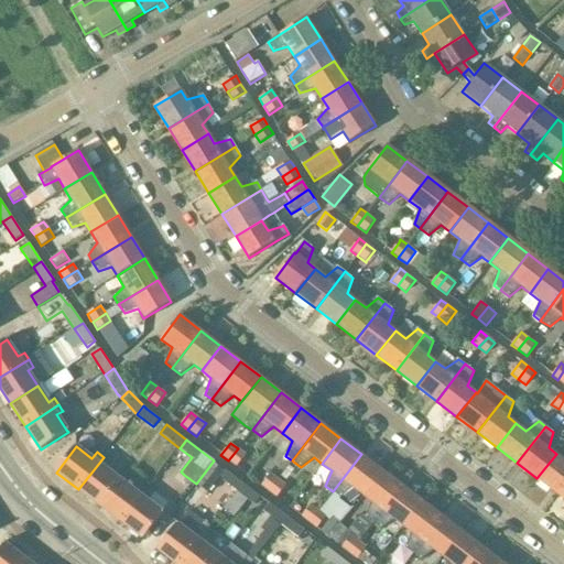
[(236,467),(246,454),(238,448),(228,461),(236,467)]
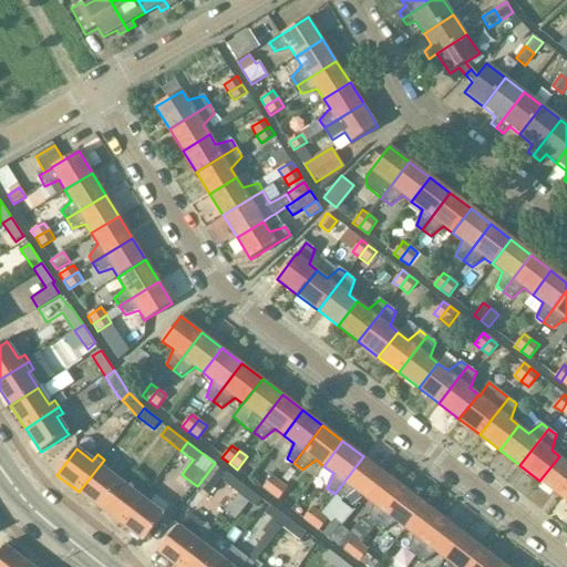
[(363,456),(334,494),(343,501),(356,491),(364,497),(383,473),(363,456)]
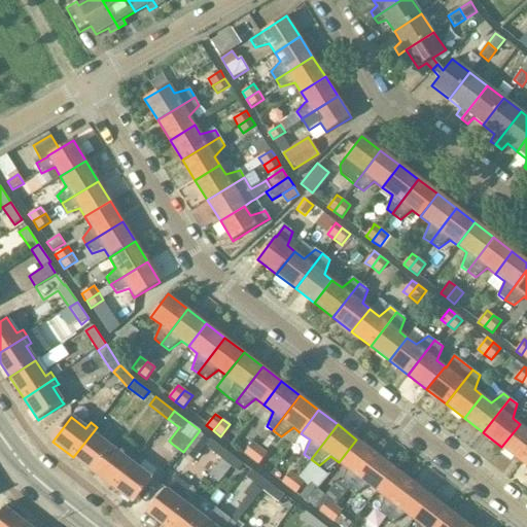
[(520,424),(501,447),(521,461),(526,453),(526,427),(526,429),(520,424)]
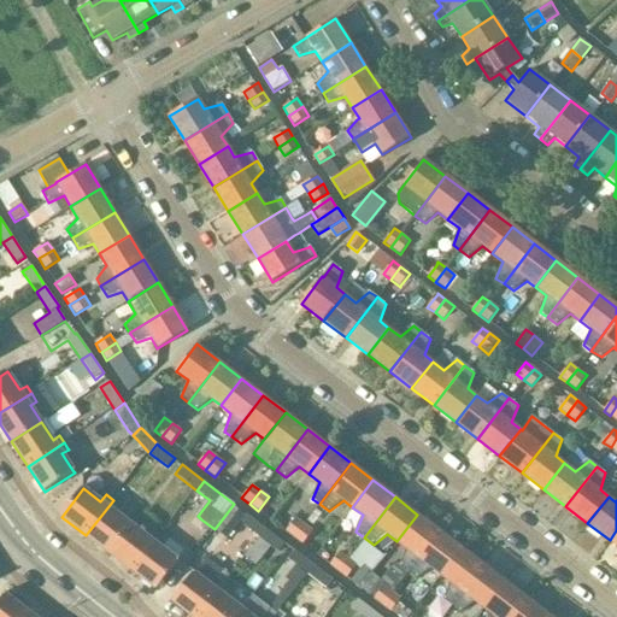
[(86,535),(109,553),(131,524),(115,512),(119,505),(113,500),(86,535)]
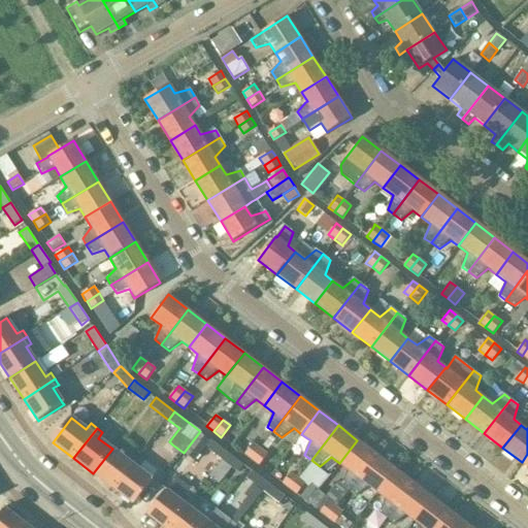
[(200,431),(184,453),(195,462),(205,448),(222,461),(228,453),(200,431)]
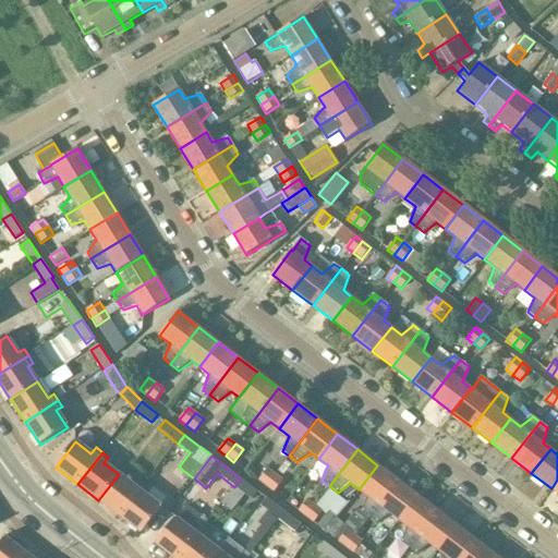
[(367,497),(362,511),(368,517),(397,481),(377,465),(359,489),(367,497)]
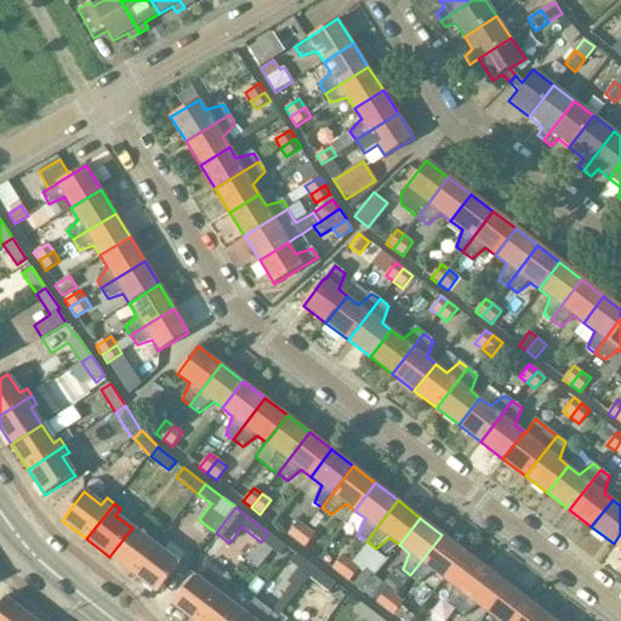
[(298,522),(288,535),(295,541),(306,528),(298,522)]
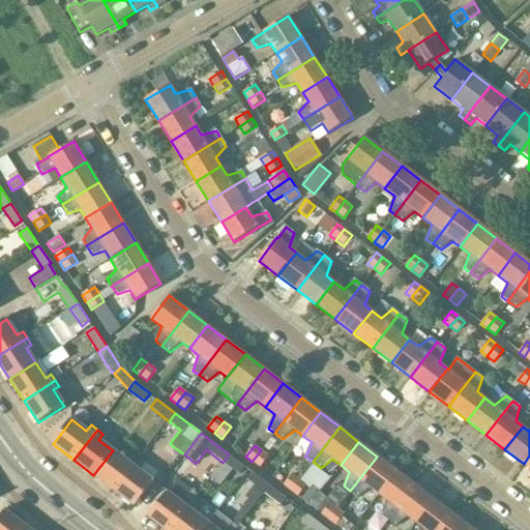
[(126,462),(113,450),(93,475),(113,492),(137,461),(130,455),(126,462)]
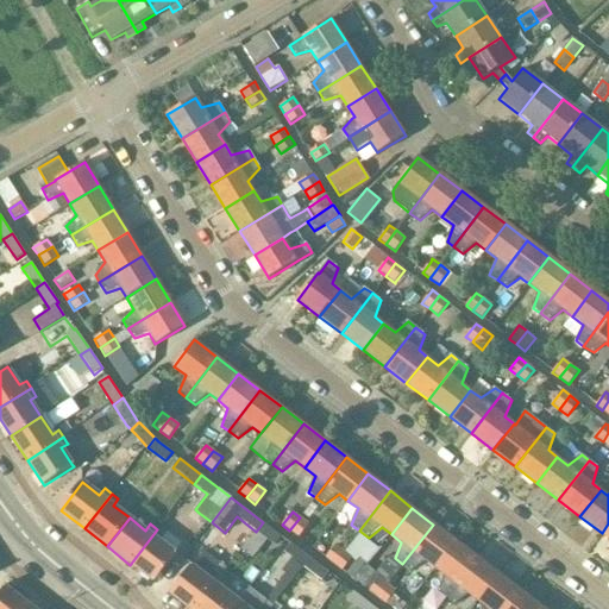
[(309,523),(300,518),(289,531),(299,538),(309,523)]
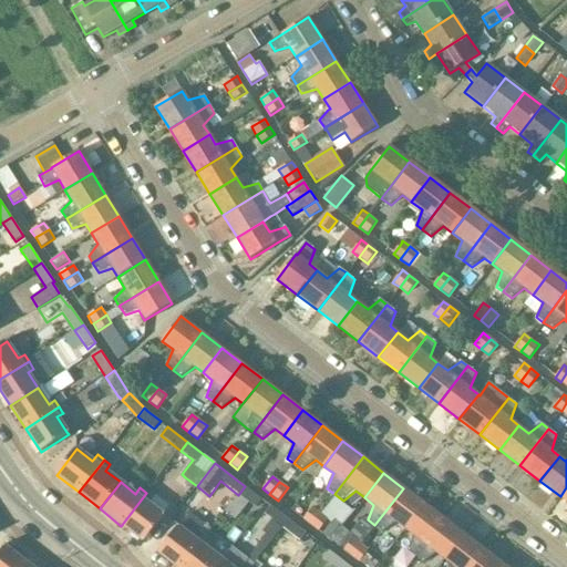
[(245,486),(238,495),(256,508),(263,500),(245,486)]
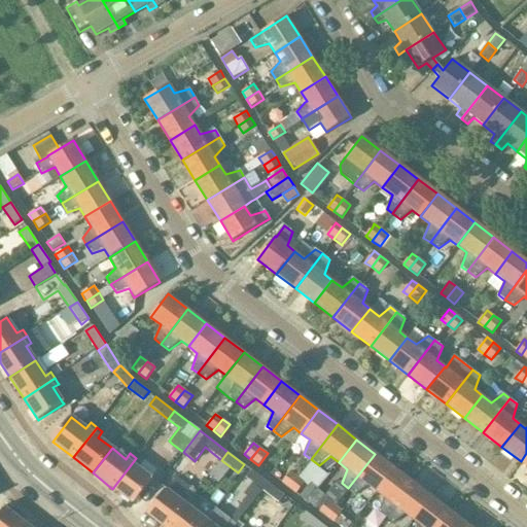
[(393,468),(375,454),(348,488),(350,490),(357,494),(367,485),(376,491),(393,468)]
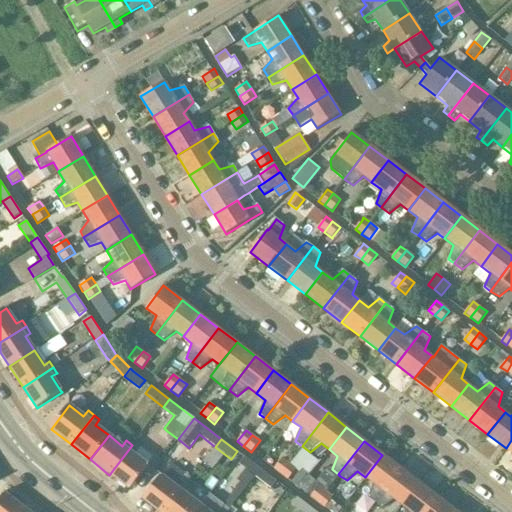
[(138,449),(132,445),(109,475),(129,490),(148,466),(134,455),(138,449)]
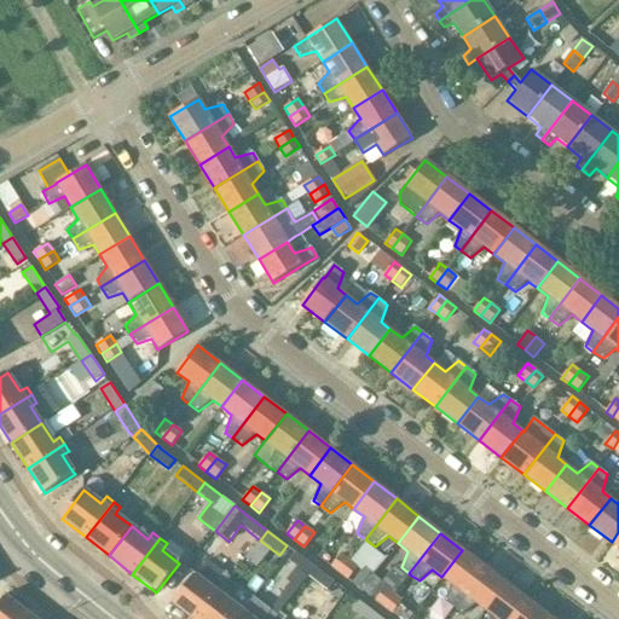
[(462,550),(441,577),(452,585),(446,602),(452,607),(484,567),(462,550)]
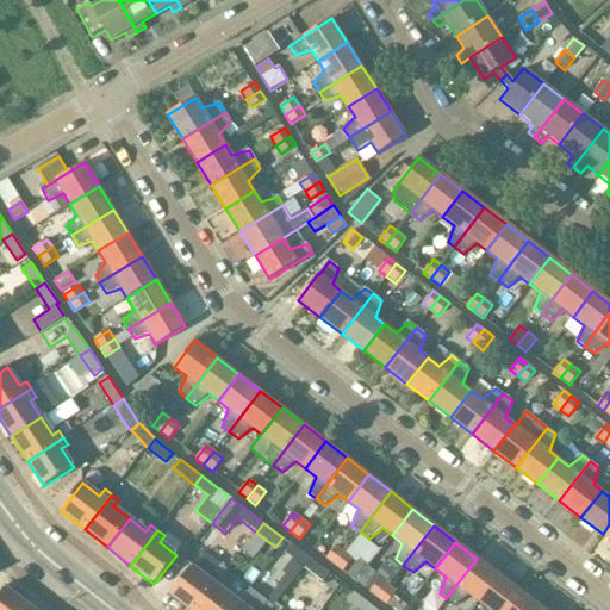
[(291,545),(284,553),(303,567),(310,559),(291,545)]
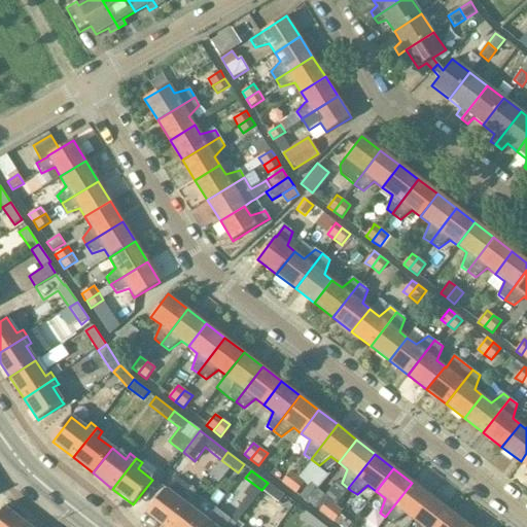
[(290,471),(281,484),(288,488),(297,477),(290,471)]
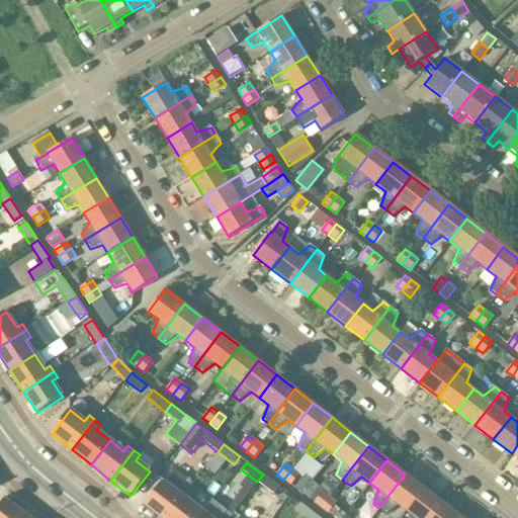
[(291,486),(291,485),(299,475),(293,469),(292,468),(283,480),(291,486)]
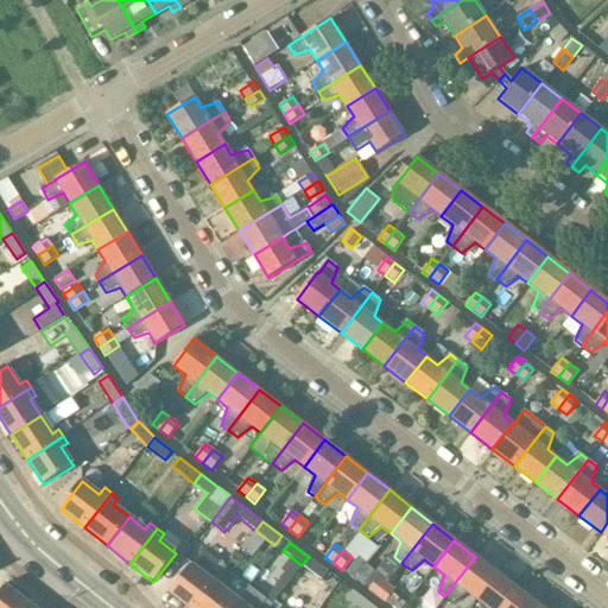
[(191,565),(170,593),(188,607),(195,607),(220,576),(226,569),(204,552),(192,567),(191,565)]
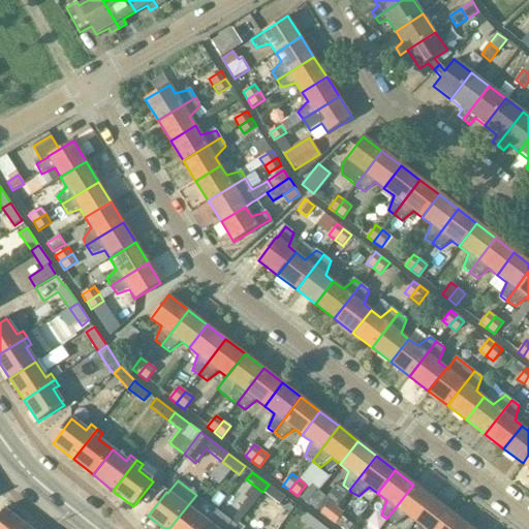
[(351,492),(349,490),(343,485),(339,483),(328,497),(319,491),(309,504),(312,506),(321,512),(320,514),(327,519),(336,507),(338,508),(351,492)]
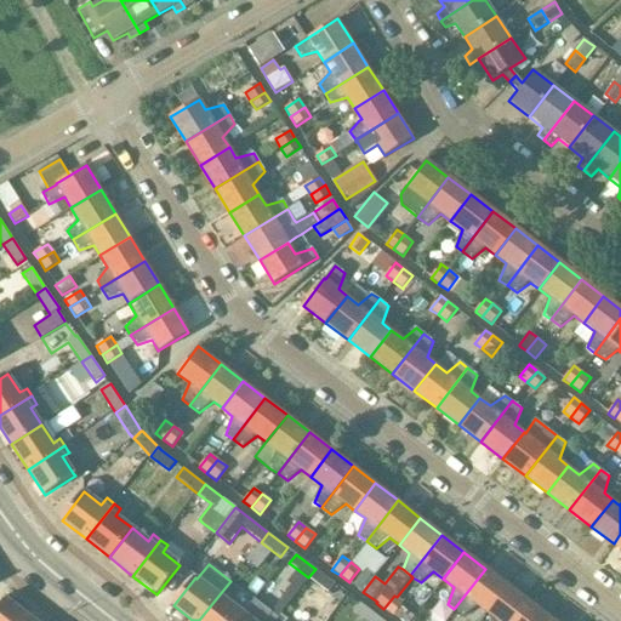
[(354,585),(363,592),(375,576),(376,575),(366,568),(364,571),(354,585)]
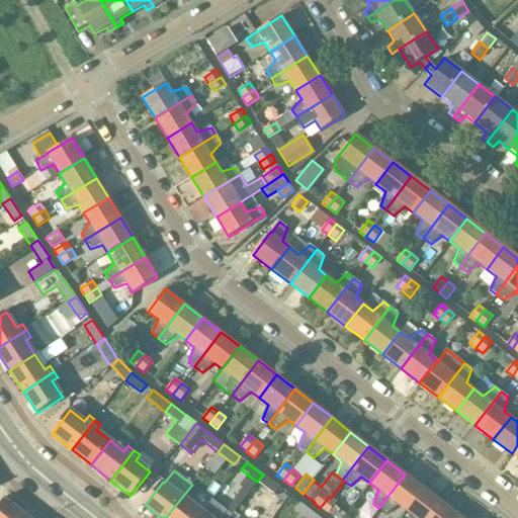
[(263,475),(257,482),(273,495),(279,488),(279,487),(263,475)]
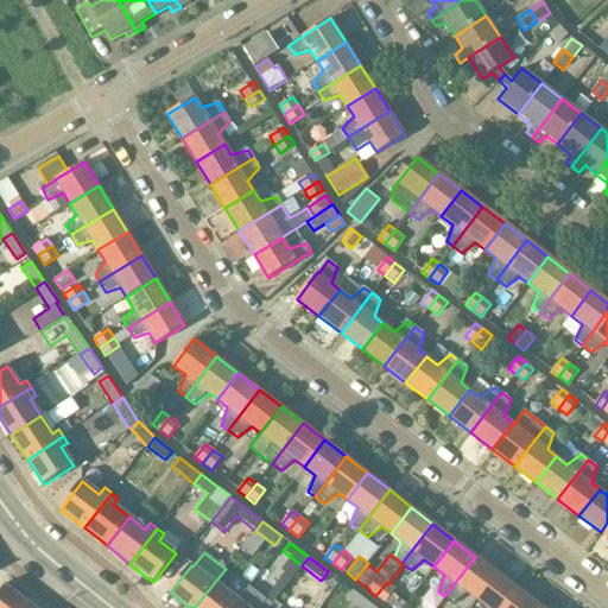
[(475,557),(444,596),(455,603),(468,593),(476,600),(496,574),(475,557)]
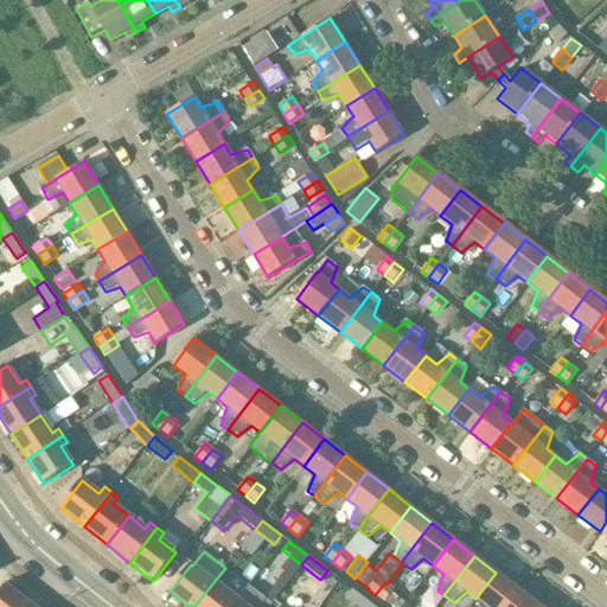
[(496,573),(475,599),(486,606),(504,606),(518,589),(496,573)]
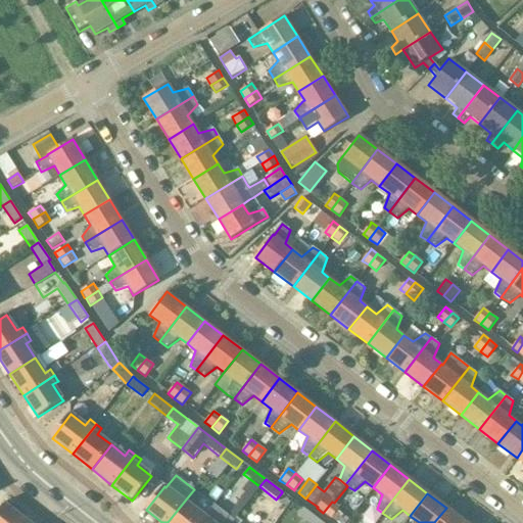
[(189,495),(168,522),(199,522),(205,517),(191,507),(195,501),(189,495)]
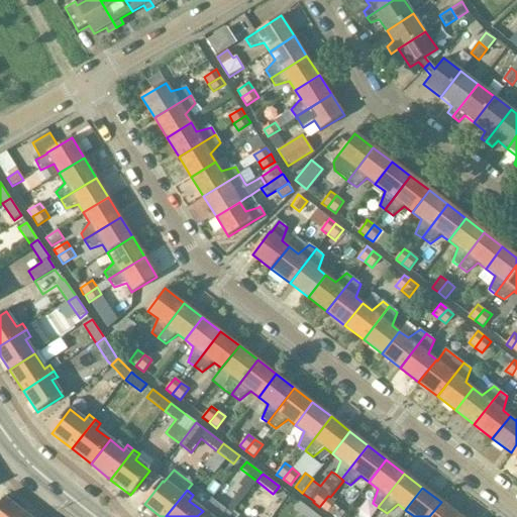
[(336,501),(330,497),(328,496),(319,507),(327,513),(334,504),(336,501)]
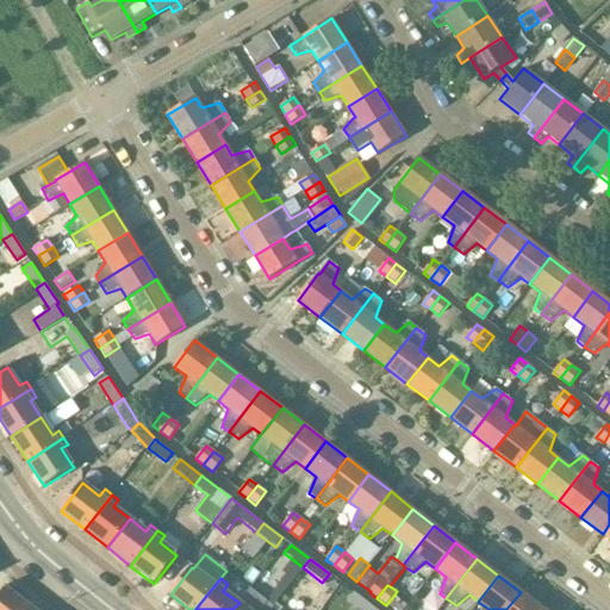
[(0,609),(20,609),(25,605),(1,586),(0,587),(0,609)]
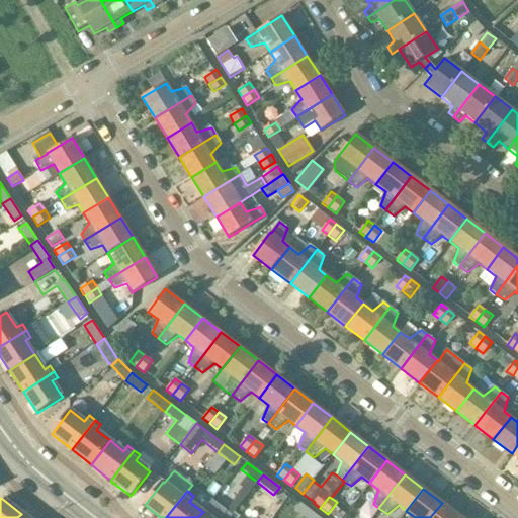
[(442,503),(430,517),(459,517),(460,517),(442,503)]
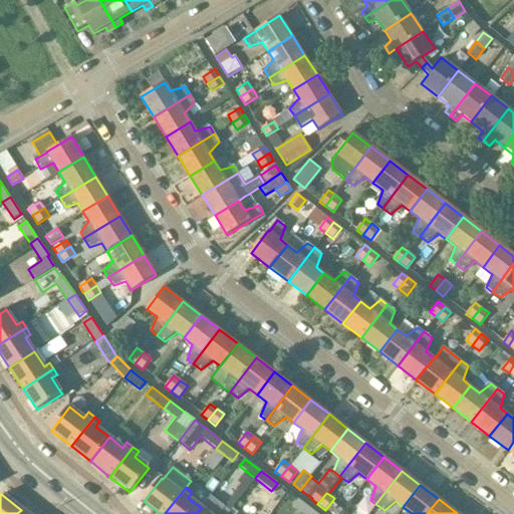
[(298,500),(293,507),(302,513),(313,513),(315,512),(298,500)]
